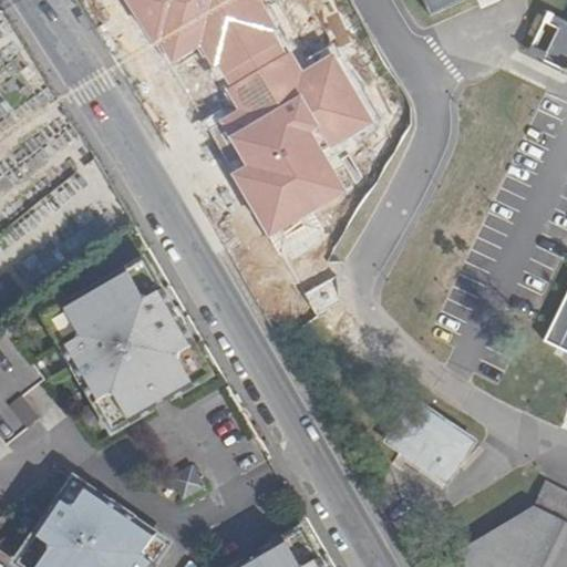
[(566,0),(421,0),(432,24),(478,3),(483,13),(511,0),(566,0),(566,21),(563,20),(543,61),(566,72),(566,0)]
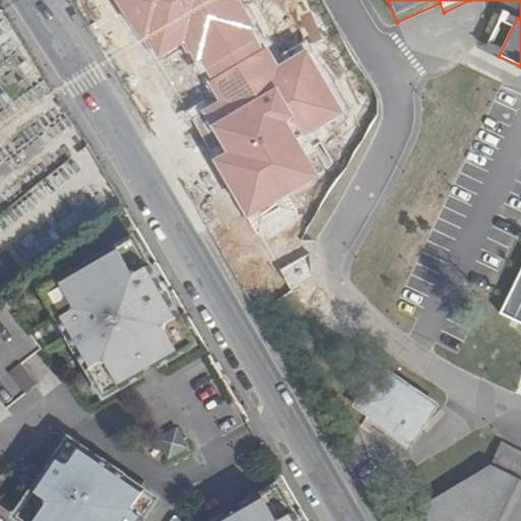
[(517,18),(504,11),(485,50),(499,56),(517,18)]
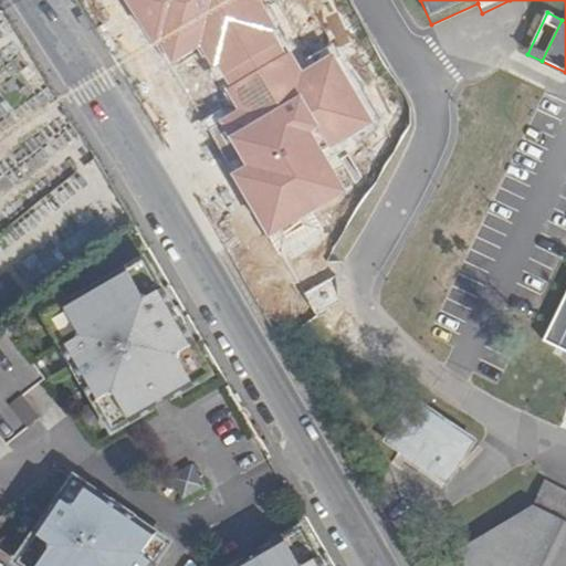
[(117,426),(153,405),(150,400),(167,391),(170,396),(206,375),(189,346),(192,344),(160,289),(153,293),(137,265),(55,311),(72,341),(64,344),(96,399),(101,397),(117,426)]
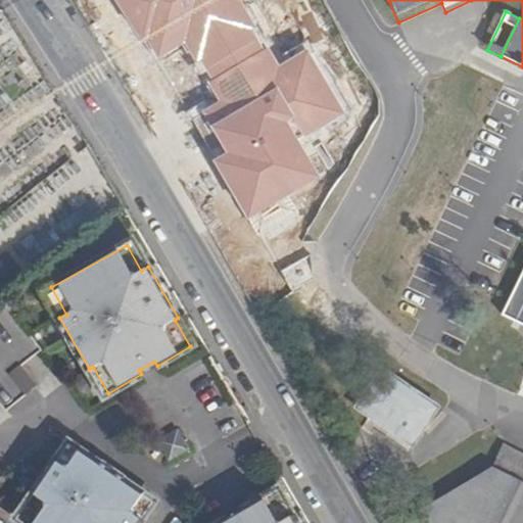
[(522,292),(512,321),(522,326),(522,292)]
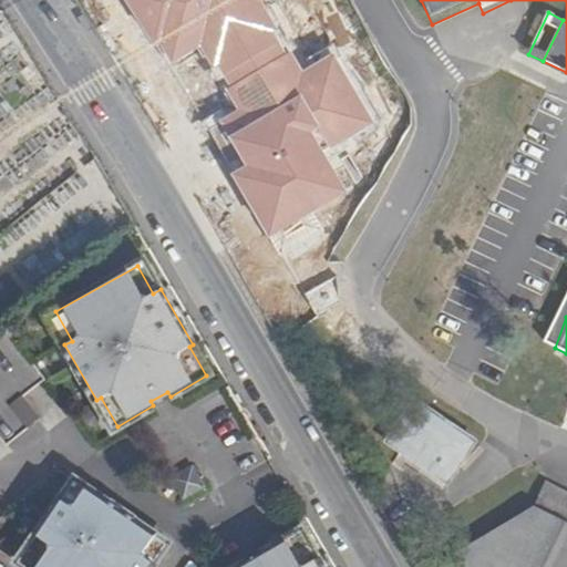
[(13,400),(24,424),(54,411),(44,387),(13,400)]
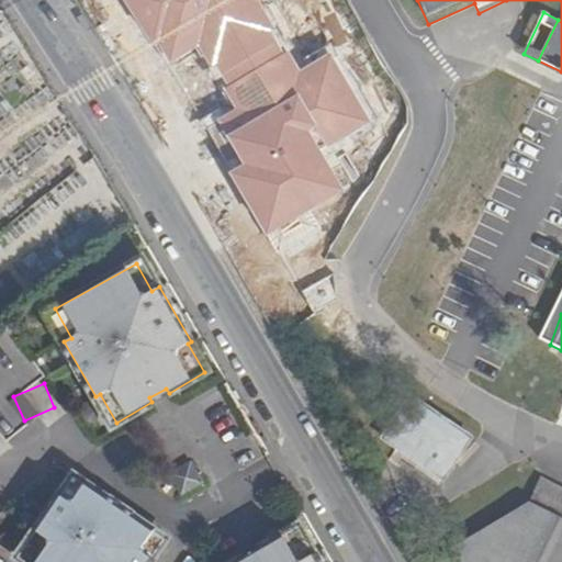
[(444,478),(469,440),(411,400),(385,437),(444,478)]
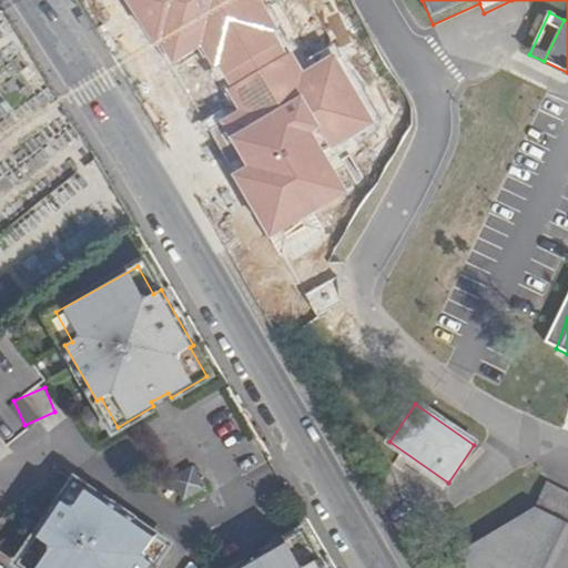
[(183,497),(201,486),(192,468),(172,478),(183,497)]
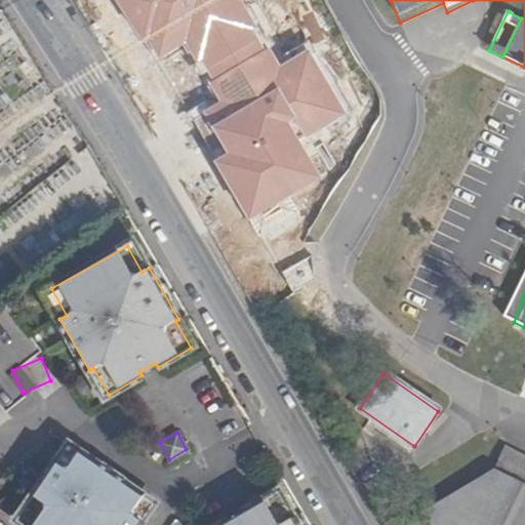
[(19,524),(21,524),(139,524),(142,523),(137,520),(151,500),(73,446),(59,466),(55,462),(32,496),(36,499),(19,524)]
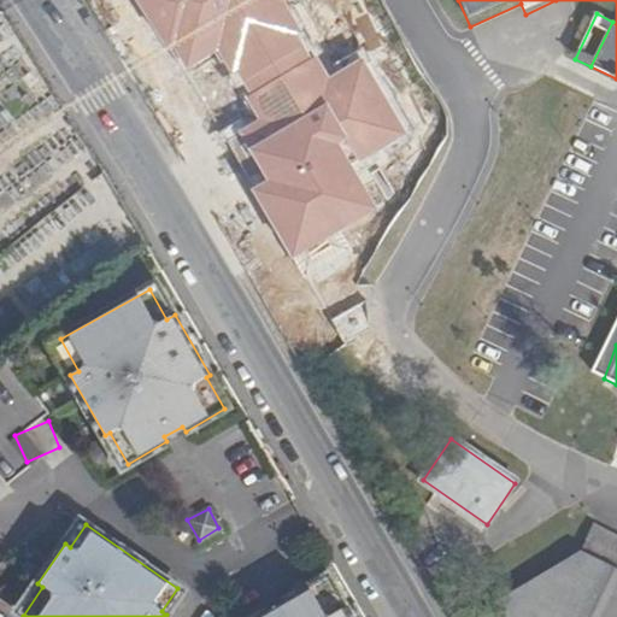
[(497,603),(505,616),(612,616),(616,607),(616,538),(593,527),(580,552),(497,603)]
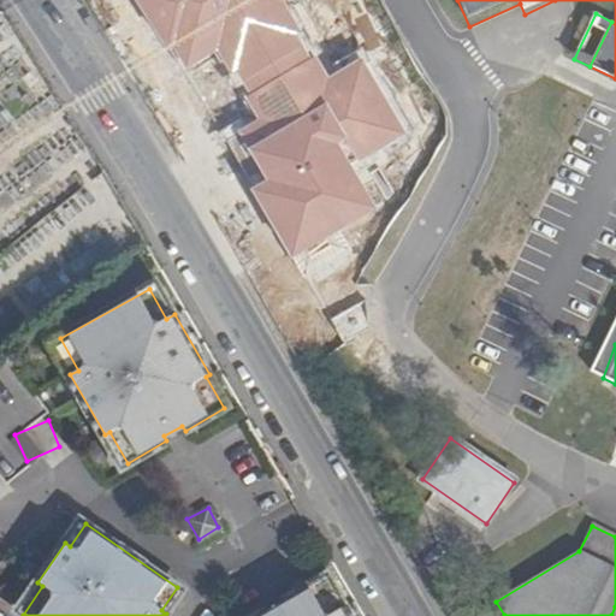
[(350,615),(345,606),(339,610),(321,581),(285,603),(288,606),(271,615),(266,615),(266,614),(261,615),(350,615)]
